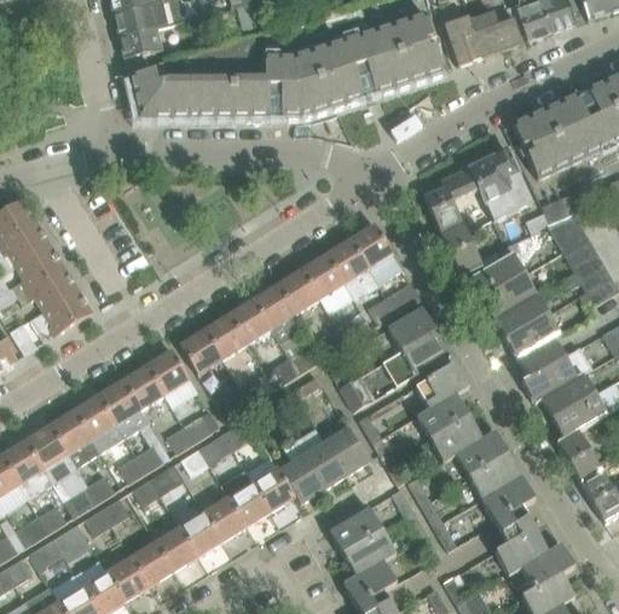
[(110,0),(114,15),(151,6),(175,0),(110,0)]
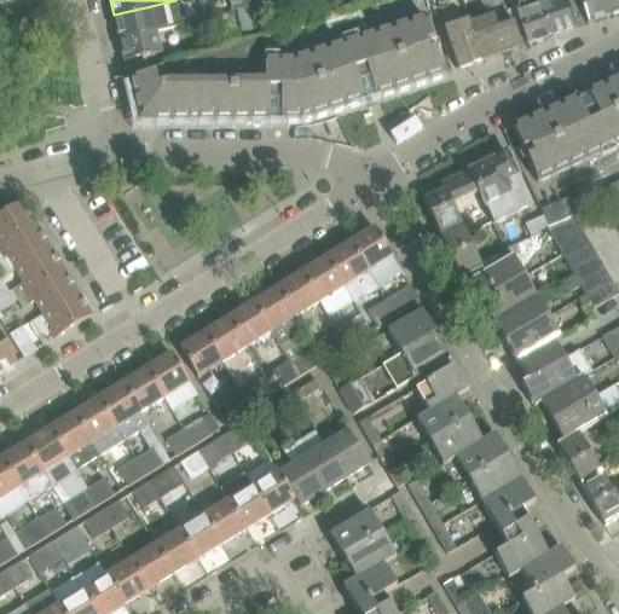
[(151,6),(114,15),(116,22),(116,24),(119,35),(119,36),(156,27),(181,21),(175,0),(151,6)]
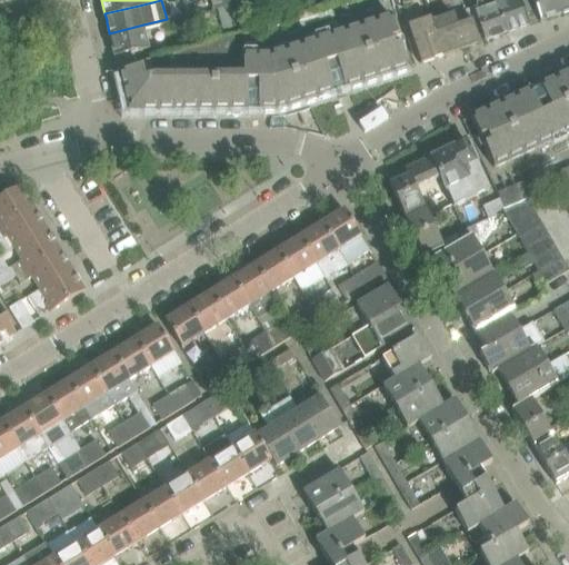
[(473,8),(485,38),(506,31),(495,0),(476,0),(478,7),(473,8)]
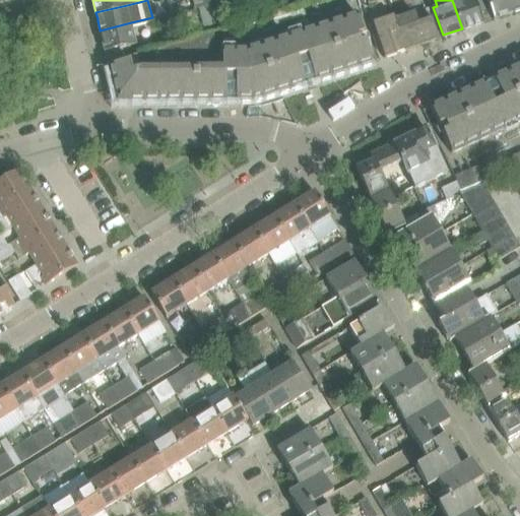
[(452,0),(462,28),(483,20),(475,0),(452,0)]
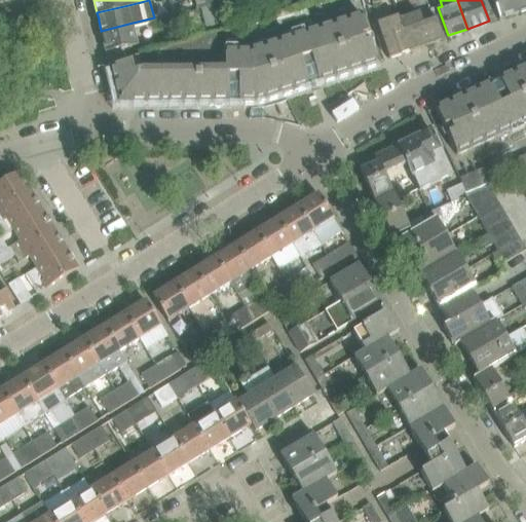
[(493,0),(499,16),(517,10),(513,0),(493,0)]
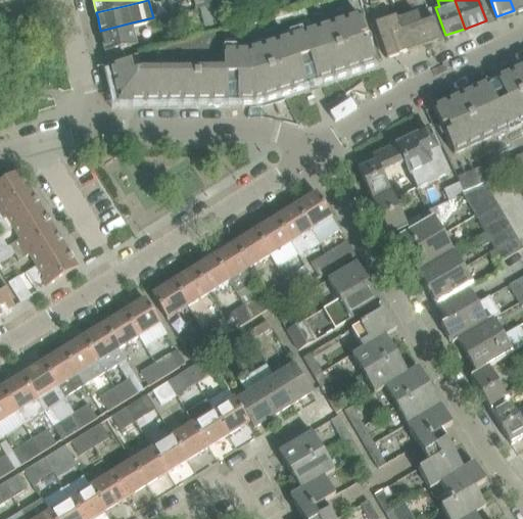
[(510,0),(514,10),(515,10),(522,7),(522,0),(510,0)]
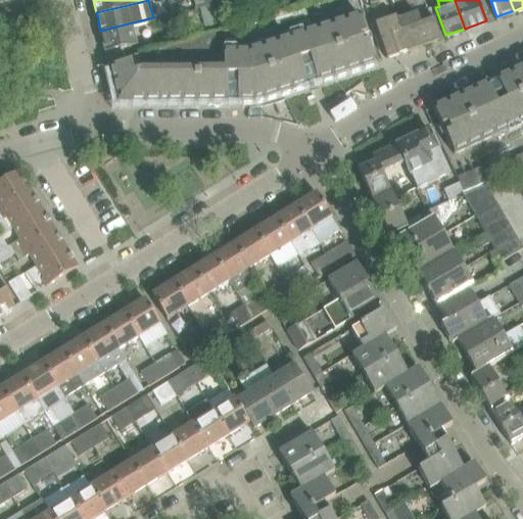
[(214,2),(200,5),(206,27),(219,22),(214,2)]
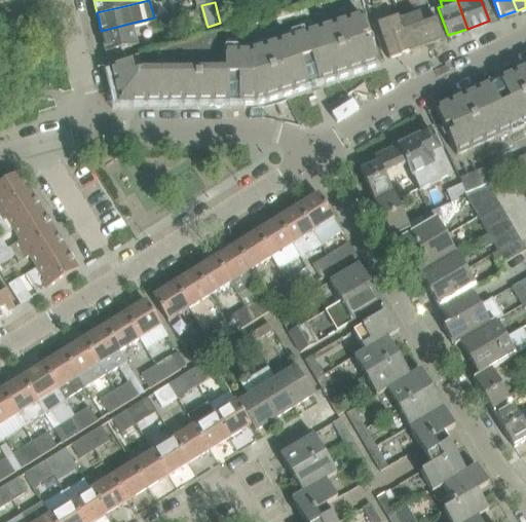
[(361,10),(306,27),(289,33),(250,44),(224,44),(224,65),(141,65),(129,67),(128,61),(109,65),(117,101),(224,99),(242,99),(256,99),(377,61),(376,59),(361,10)]
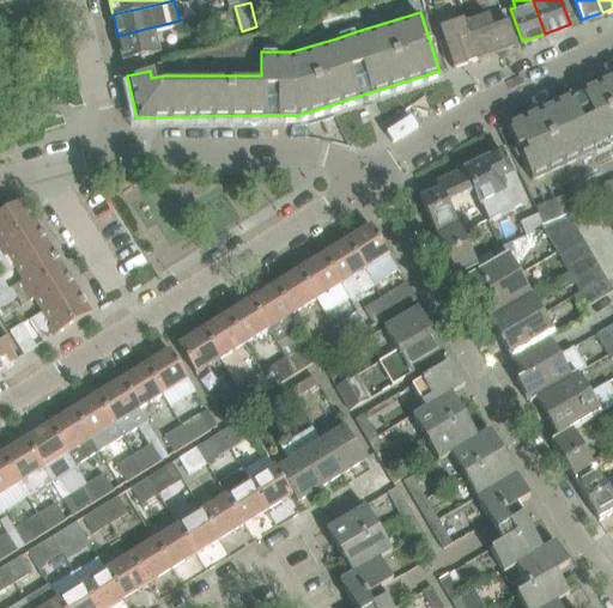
[(481,14),(466,20),(478,56),(492,52),(499,49),(505,47),(517,43),(509,18),(492,24),(490,18),(481,14)]
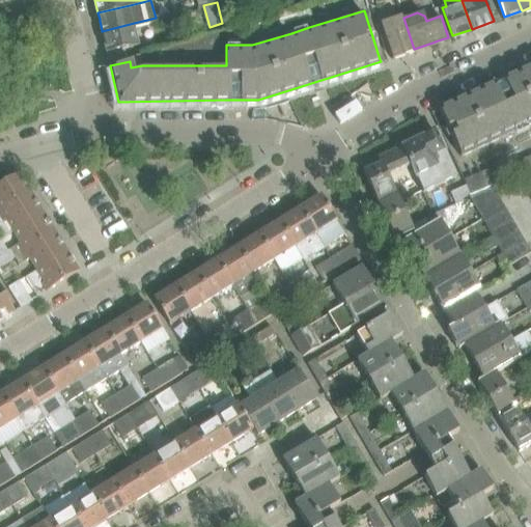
[(414,49),(403,18),(401,14),(380,21),(392,56),(414,49)]
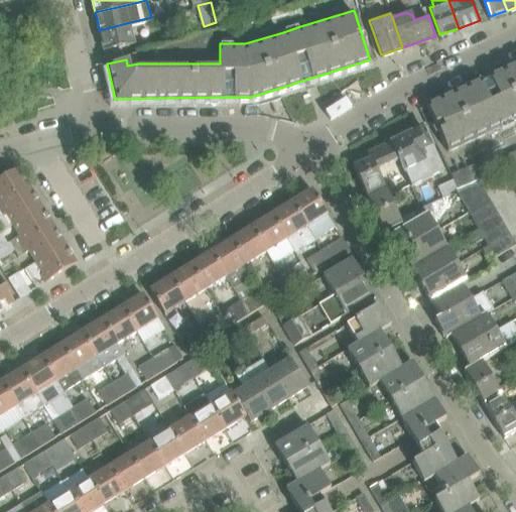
[(130,22),(99,30),(100,32),(103,46),(104,48),(104,49),(134,41),(130,22)]
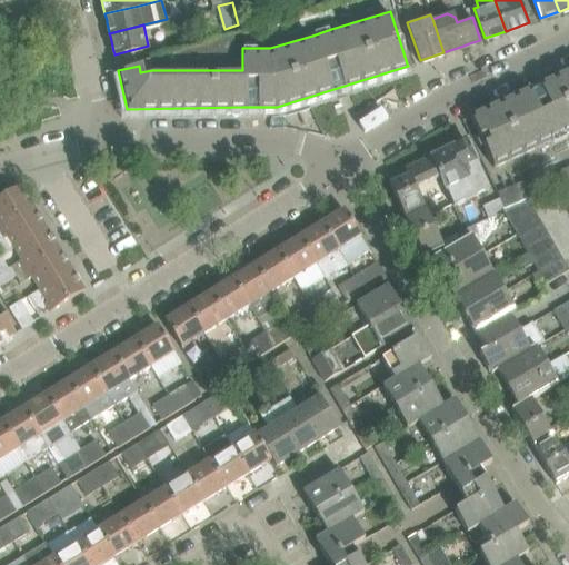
[(230,32),(166,51),(171,68),(238,48),(232,31),(230,32)]
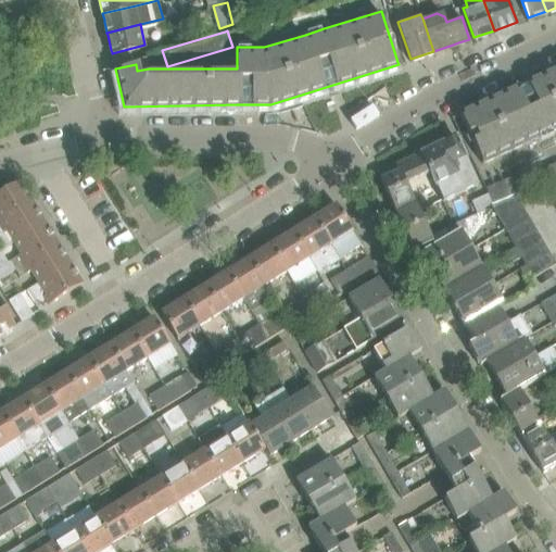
[(517,84),(459,111),(483,163),(541,136),(551,132),(555,128),(555,65),(527,79),(517,84)]
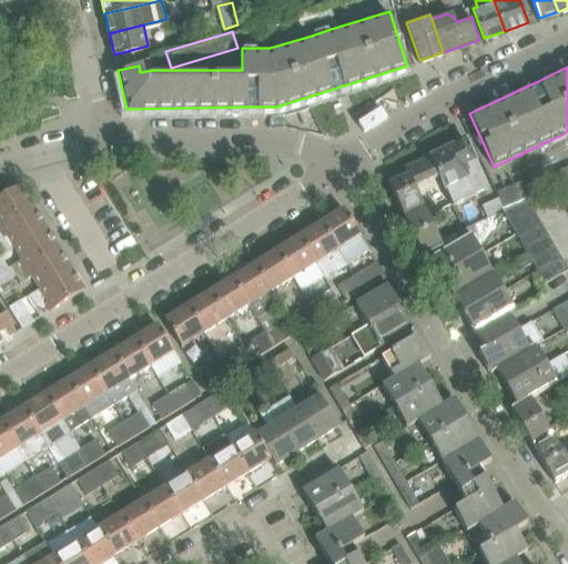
[(488,185),(466,138),(430,154),(440,173),(454,202),(488,185)]
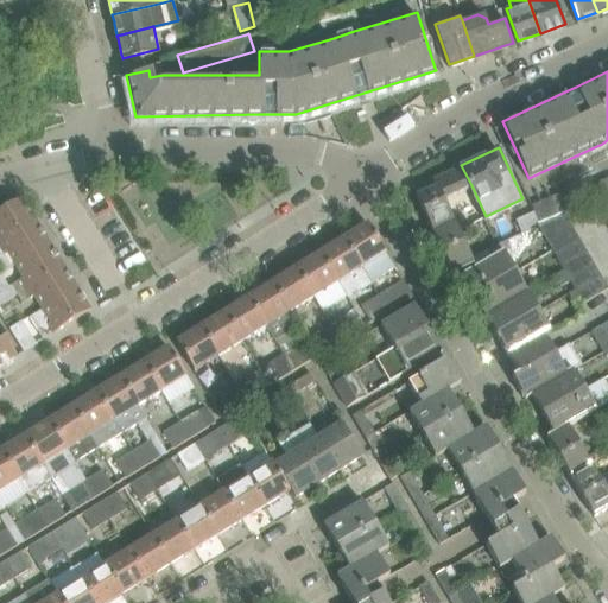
[(416,194),(432,229),(454,219),(444,198),(472,185),(461,165),(432,178),(436,184),(416,194)]
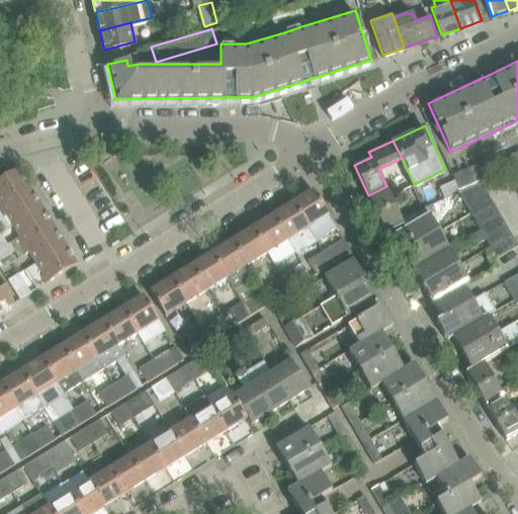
[(457,184),(459,190),(481,180),(479,177),(495,170),(496,174),(517,164),(517,147),(493,159),(492,155),(452,172),(453,176),(457,184)]
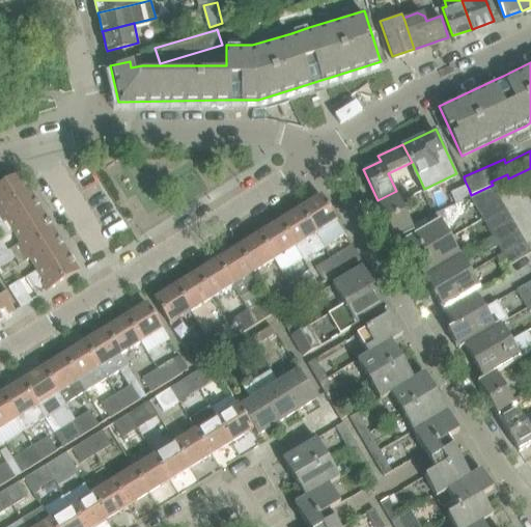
[(0,209),(31,190),(19,170),(0,182),(0,209)]
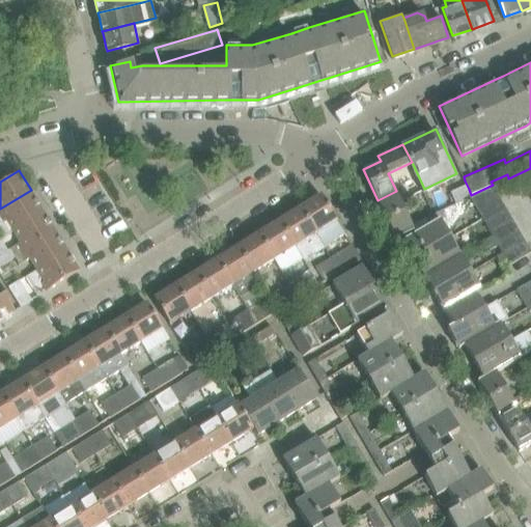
[(469,189),(465,181),(449,187),(454,199),(462,195),(460,192),(469,189)]
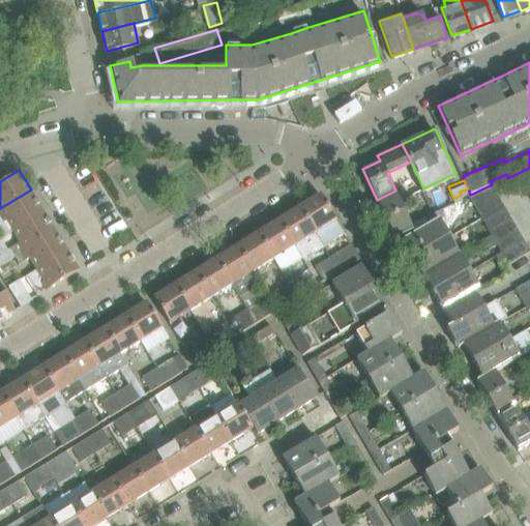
[(477,207),(498,195),(492,184),(470,195),(477,207)]
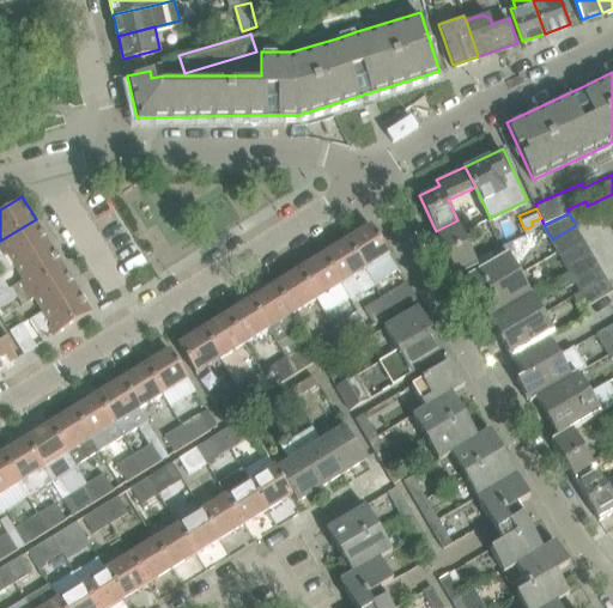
[(36,219),(0,241),(0,269),(1,272),(49,242),(36,219)]
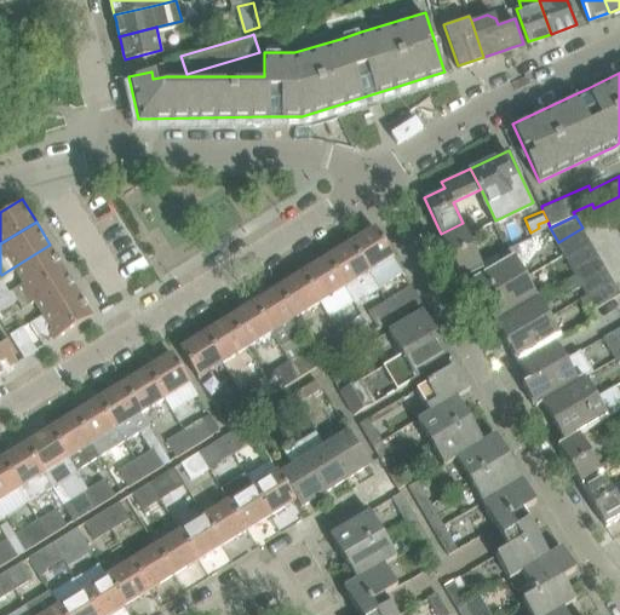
[(460,275),(461,276),(483,265),(463,223),(441,234),(460,275)]
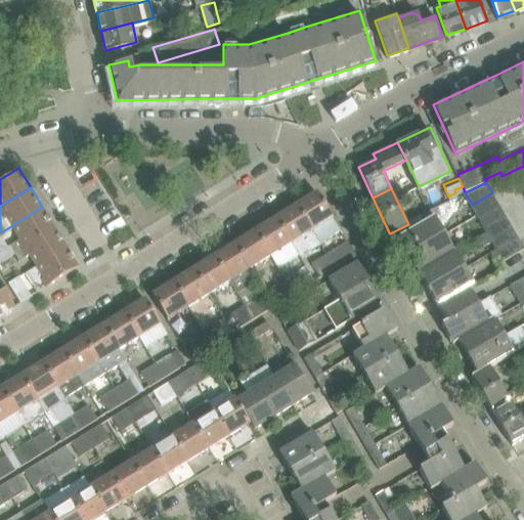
[(316,189),(295,202),(311,227),(319,241),(329,235),(328,234),(340,227),(316,189)]
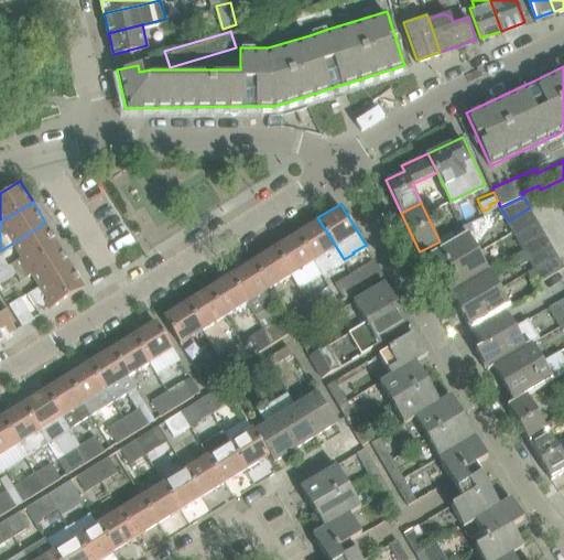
[(508,221),(514,232),(537,218),(530,207),(508,221)]
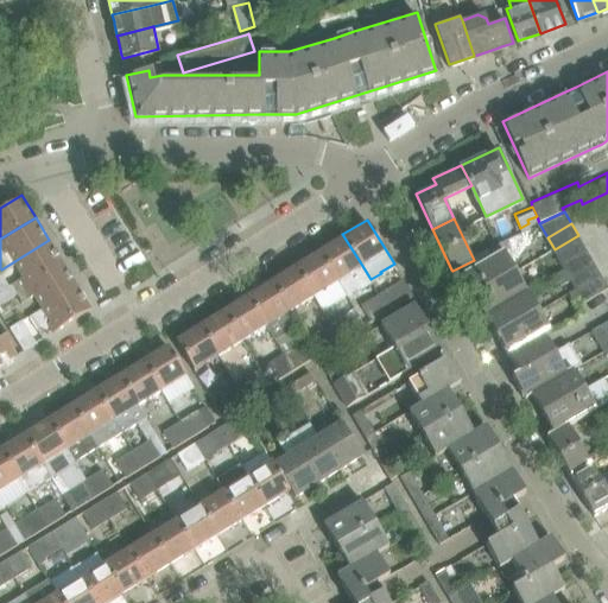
[(342,234),(320,249),(347,293),(348,296),(372,280),(371,279),(361,264),(342,234)]
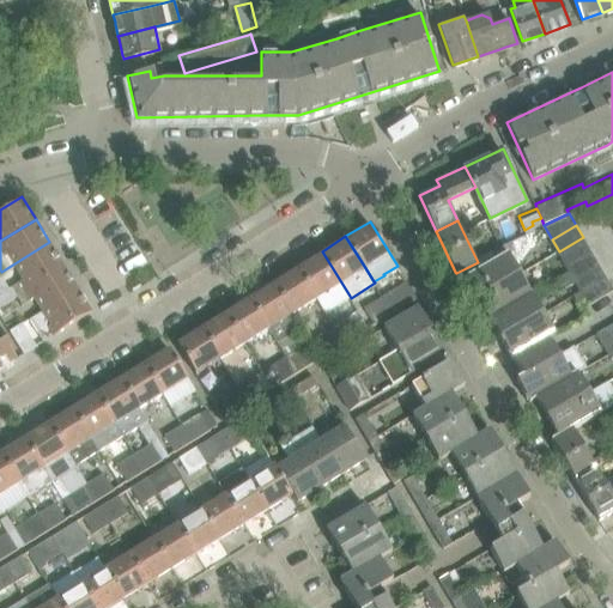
[(559,251),(566,265),(590,250),(583,237),(559,251)]
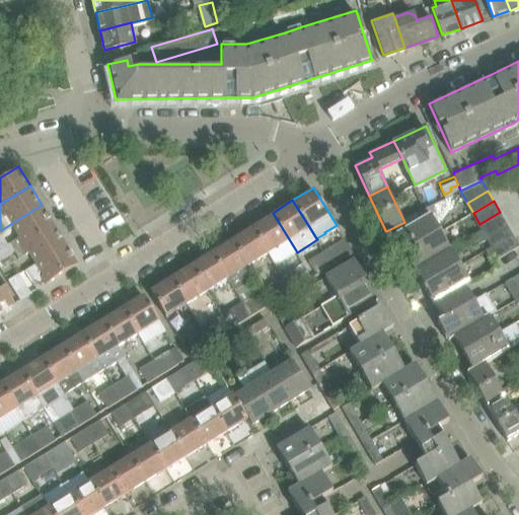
[(415,210),(420,218),(430,212),(434,210),(430,204),(415,210)]
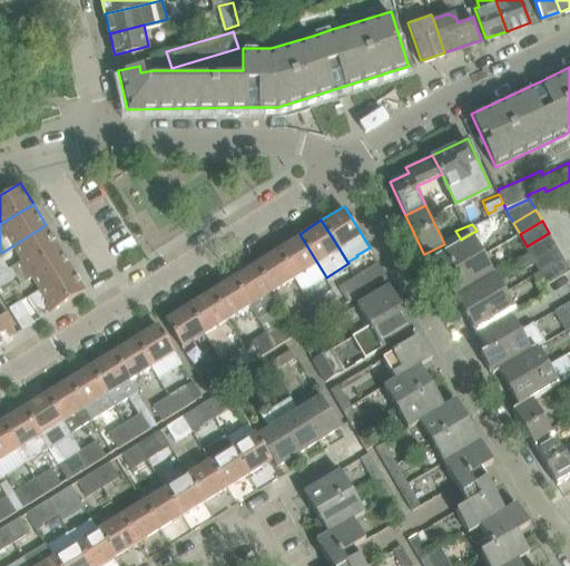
[(1,253),(0,253),(0,281),(16,272),(59,245),(46,225),(1,253)]
